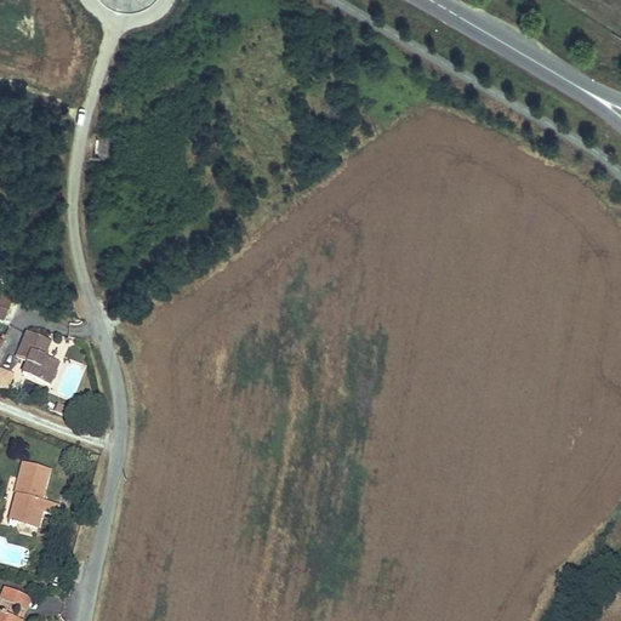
[(0,290),(0,317),(7,320),(17,297),(0,290)]
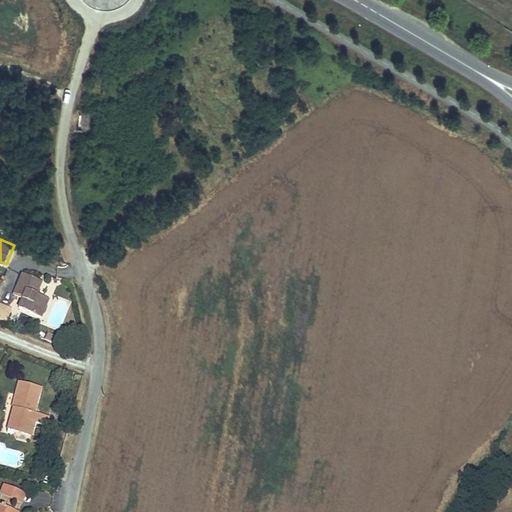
[(24,276),(19,290),(26,293),(19,311),(42,320),(49,302),(36,297),(42,282),(24,276)]
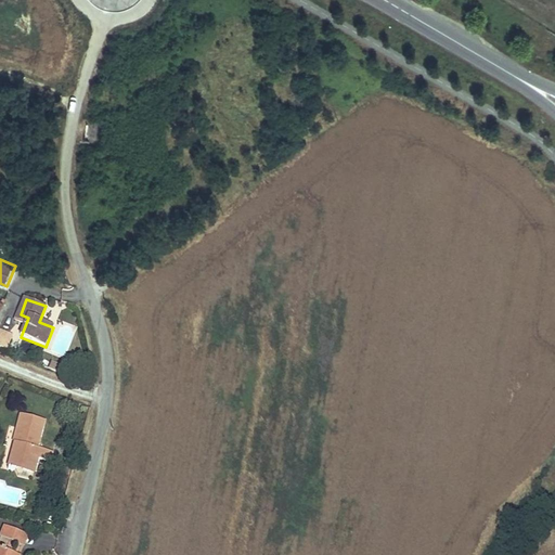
[(51,360),(47,369),(59,374),(62,365),(51,360)]
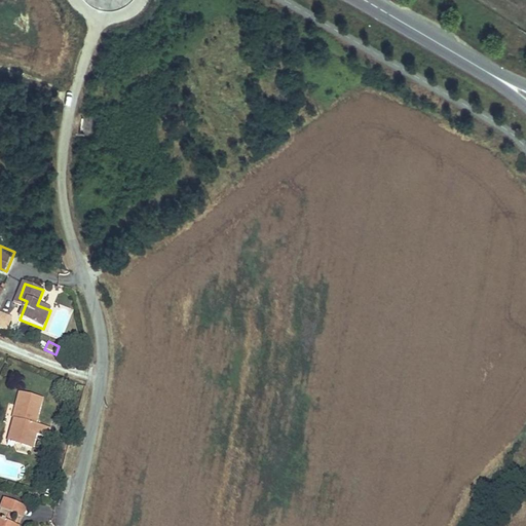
[(44,398),(20,390),(12,415),(16,416),(9,439),(35,446),(41,424),(37,422),(44,398)]
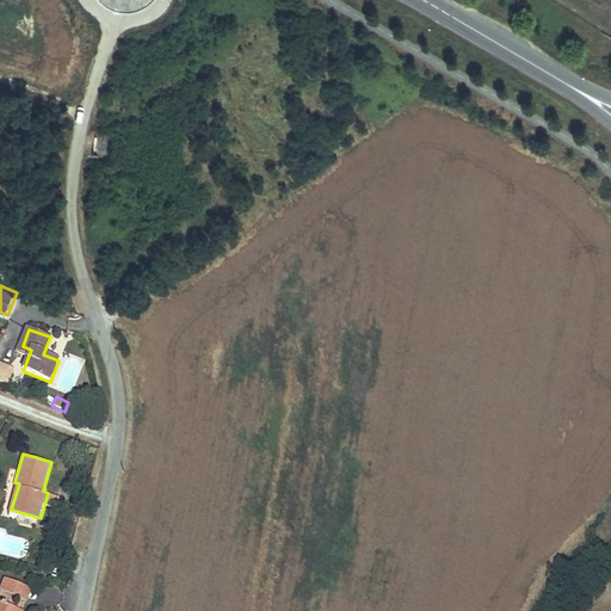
[(5,580),(0,591),(0,594),(28,605),(34,591),(5,580)]
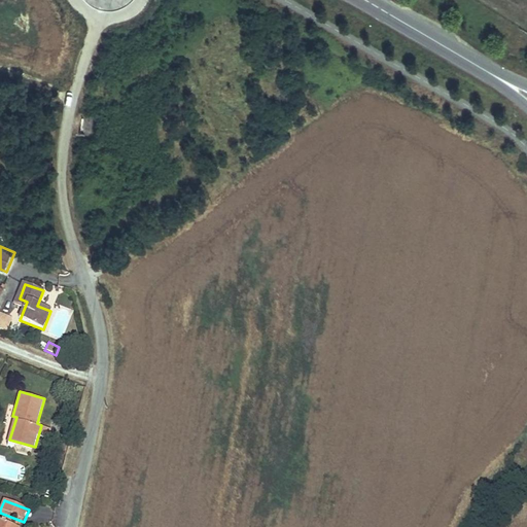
All buildings are outlined.
